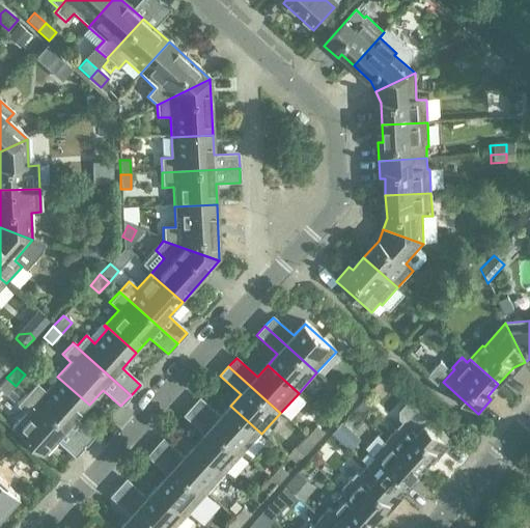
[(89,405),(57,377),(44,392),(35,384),(26,395),(84,447),(93,437),(76,420),(89,405)]
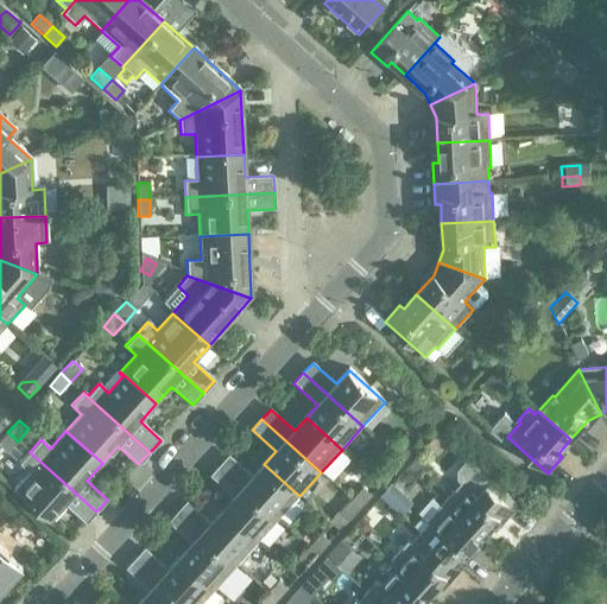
[(18,442),(7,432),(0,440),(0,447),(6,453),(18,442)]
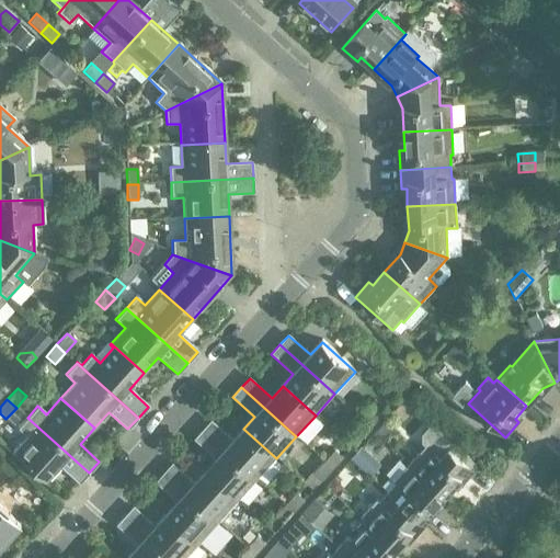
[(374,408),(363,419),(372,426),(381,416),(374,408)]
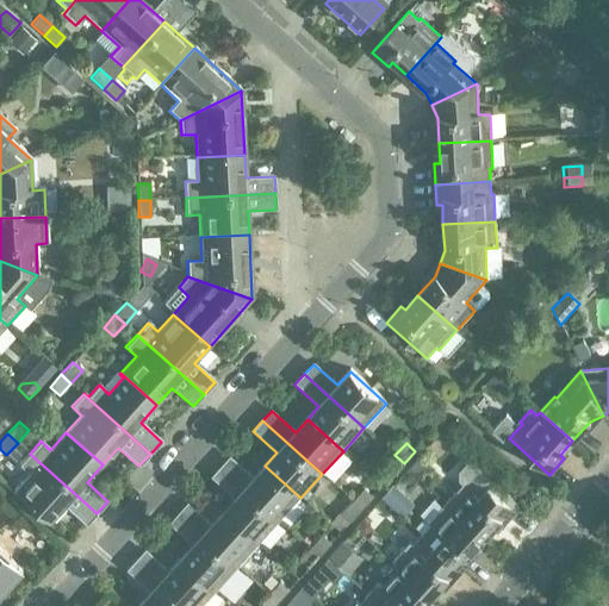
[(97,513),(30,454),(18,466),(29,475),(12,493),(48,525),(64,507),(86,525),(97,513)]
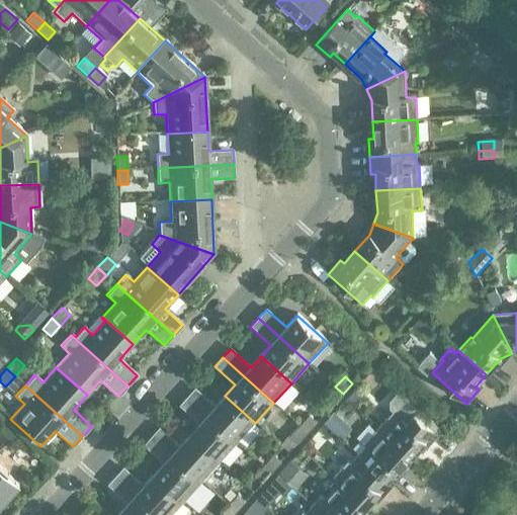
[(343,394),(335,387),(326,398),(334,405),(343,394)]
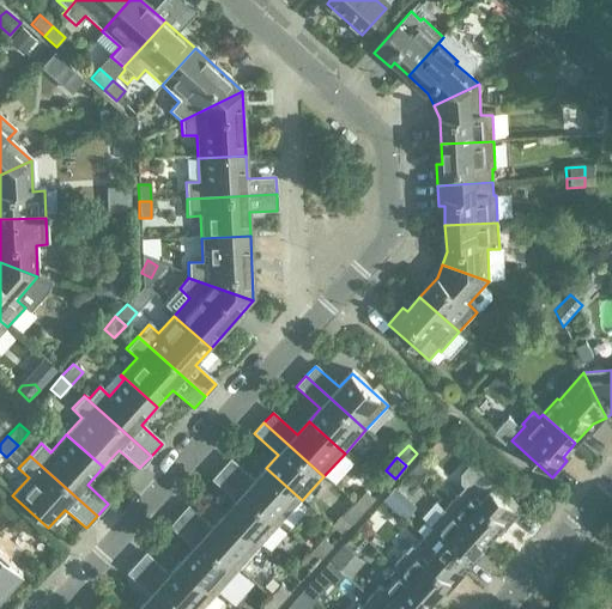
[(302,500),(266,468),(254,481),(231,460),(222,470),(282,524),(302,500)]
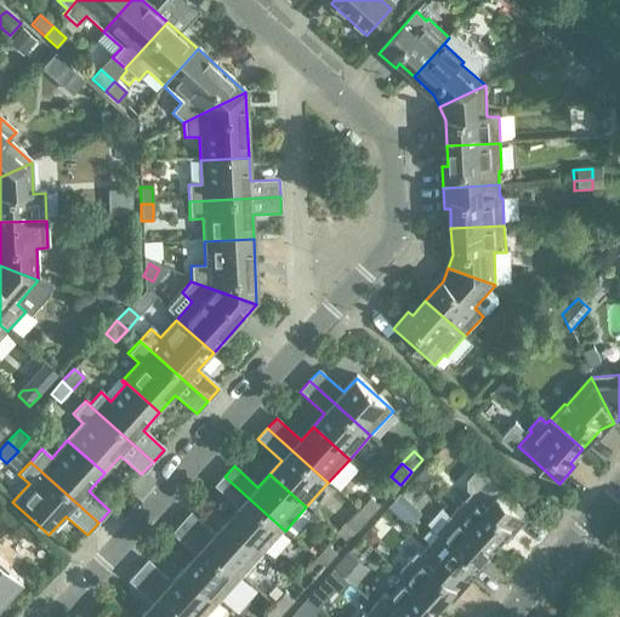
[(285,531),(225,476),(215,487),(239,508),(227,521),(263,554),(285,531)]
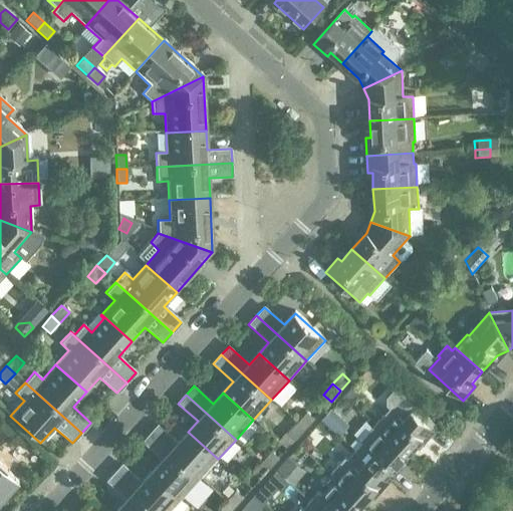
[(391,409),(375,426),(408,455),(419,443),(423,446),(435,432),(400,402),(393,410),(391,409)]
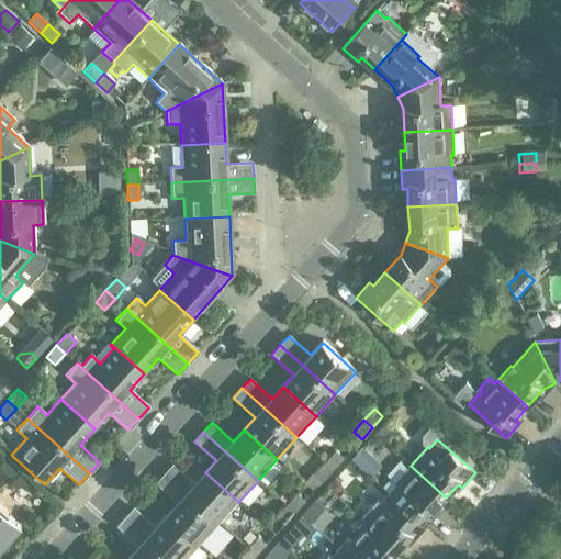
[(334,471),(344,459),(335,451),(325,462),(334,471)]
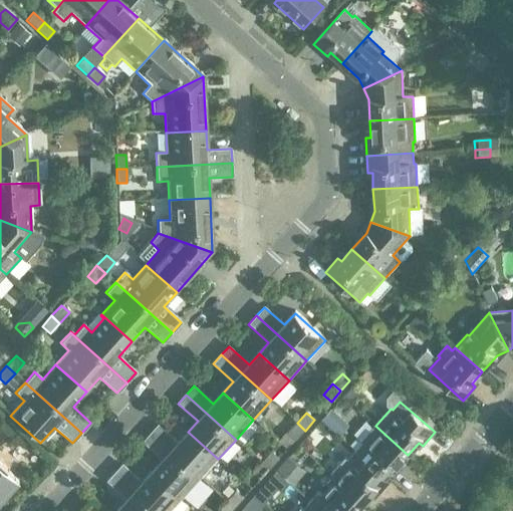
[(305,431),(297,423),(287,434),(295,441),(305,431)]
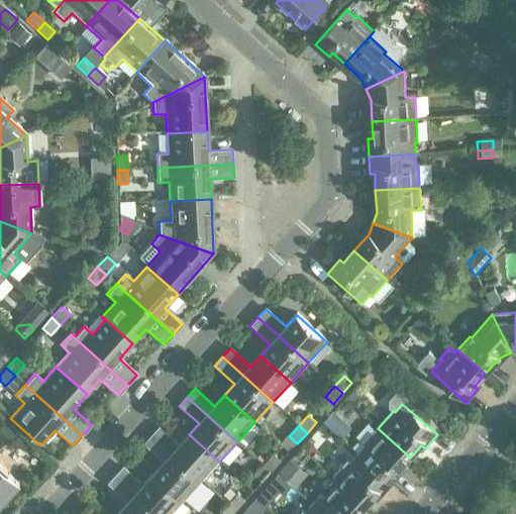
[(219,461),(189,434),(179,445),(159,427),(150,436),(201,482),(219,461)]
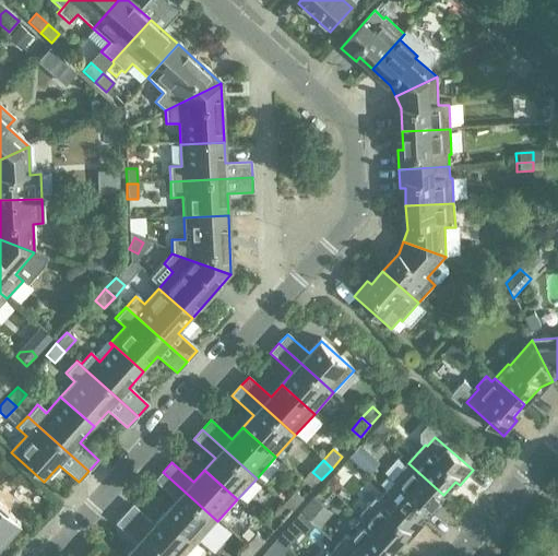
[(393,483),(386,492),(423,525),(436,511),(431,508),(443,495),(408,463),(392,481),(393,483)]
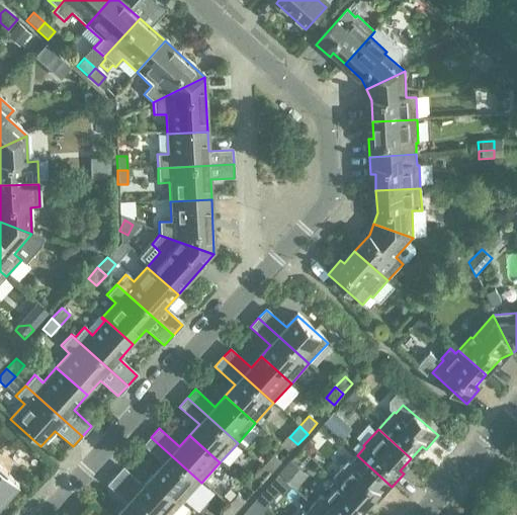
[(201,483),(151,437),(144,445),(163,463),(154,475),(184,502),(201,483)]
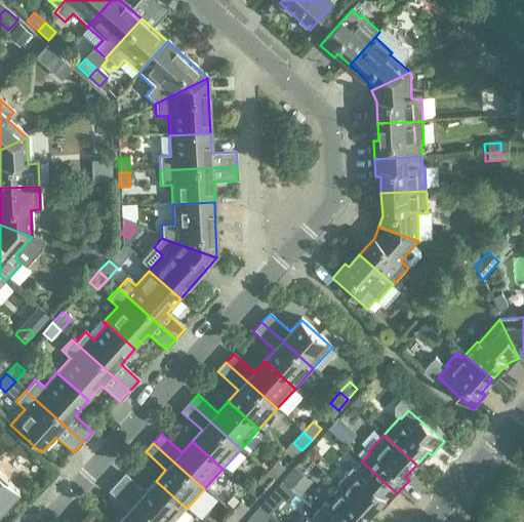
[(301,460),(247,521),(265,521),(287,497),(294,505),(320,476),(301,460)]
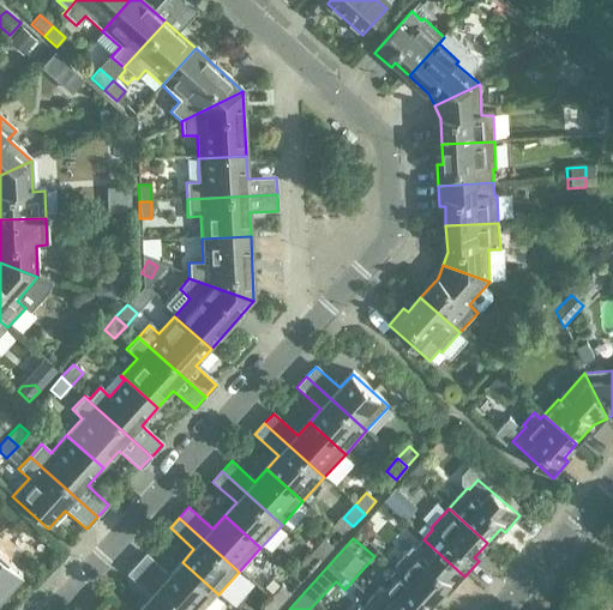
[(322,561),(334,549),(324,539),(312,553),(322,561)]
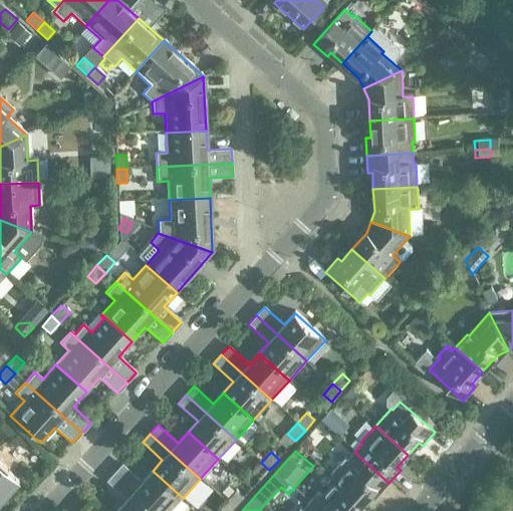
[(345,459),(330,476),(362,505),(373,493),(377,496),(389,483),(354,452),(347,460),(345,459)]
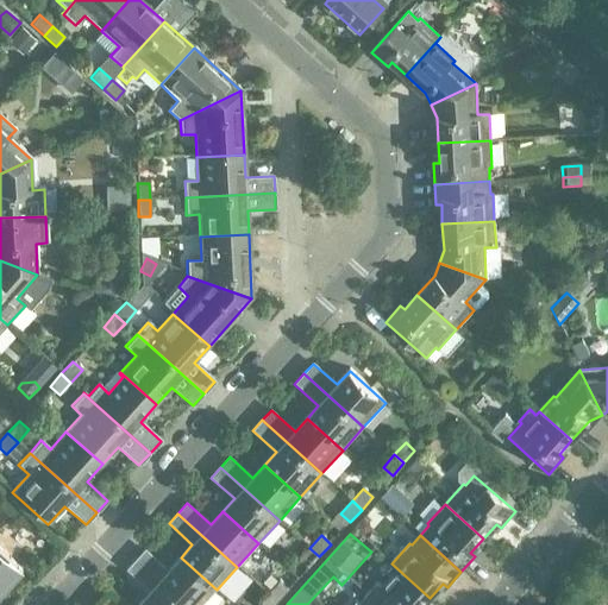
[(319,556),(309,548),(299,560),(308,568),(319,556)]
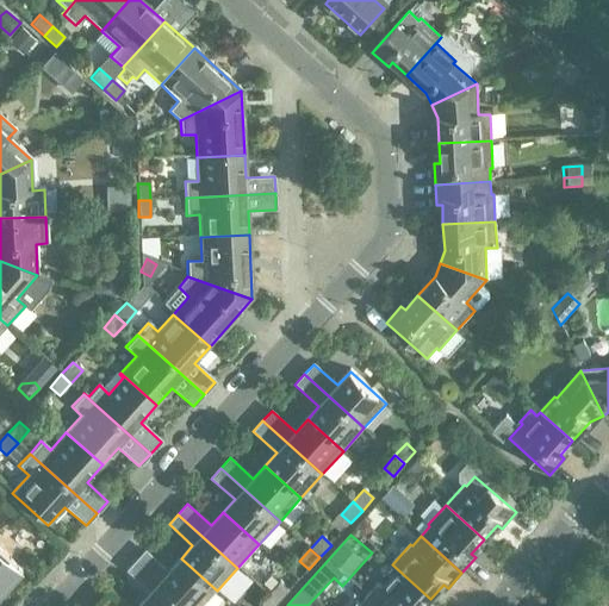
[(203,605),(217,591),(181,558),(169,572),(145,550),(136,561),(186,605),(203,605)]
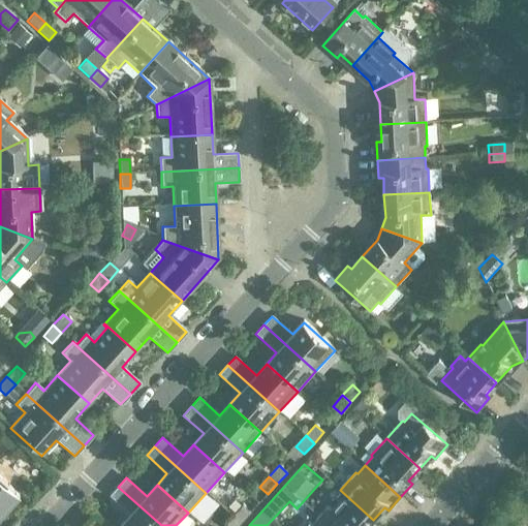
[(0,516),(19,496),(0,478),(0,516)]
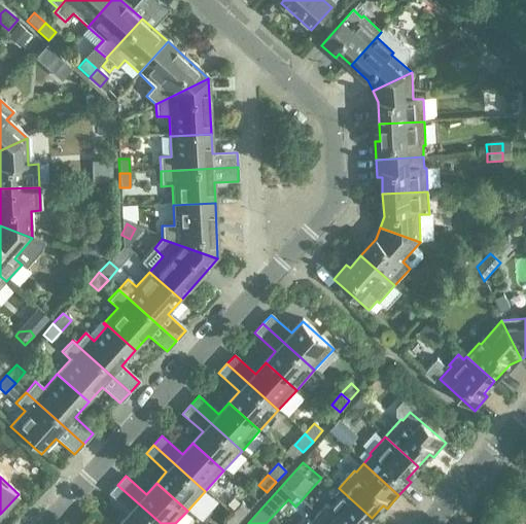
[(161,523),(117,485),(109,494),(130,513),(120,523),(161,523)]
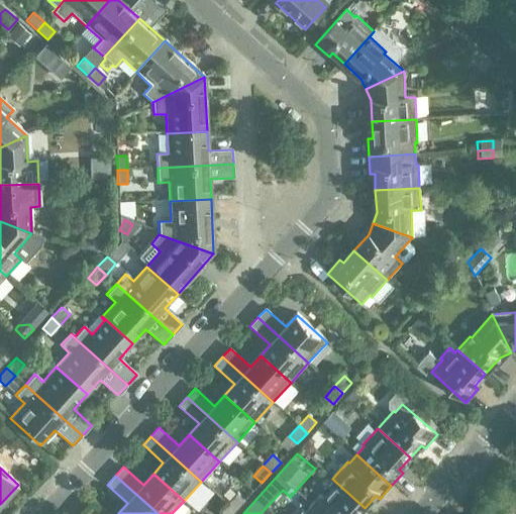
[(319,496),(311,505),(320,513),(358,513),(365,508),(332,479),(331,479),(337,484),(323,499),(319,496)]
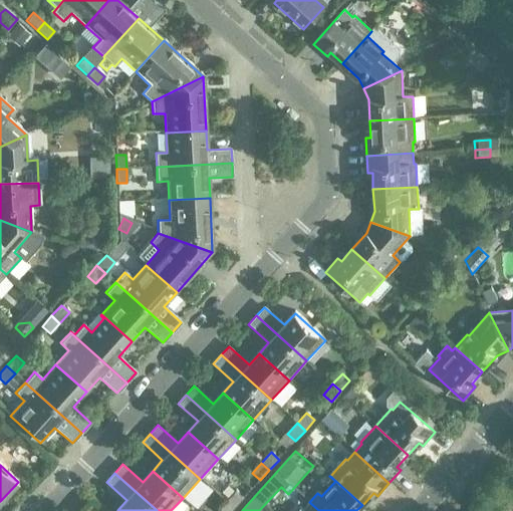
[(234,509),(243,499),(235,491),(226,502),(234,509)]
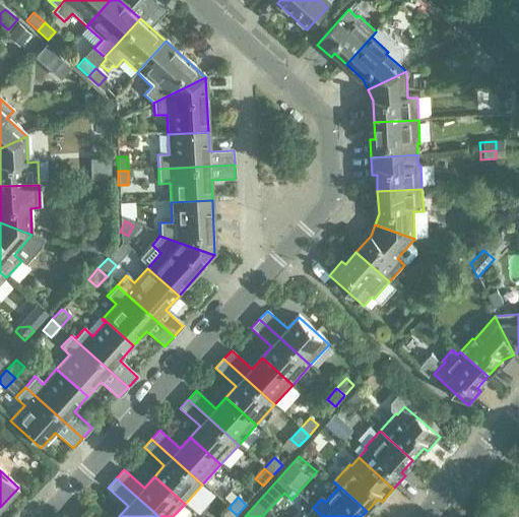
[(106,516),(93,505),(81,516),(106,516)]
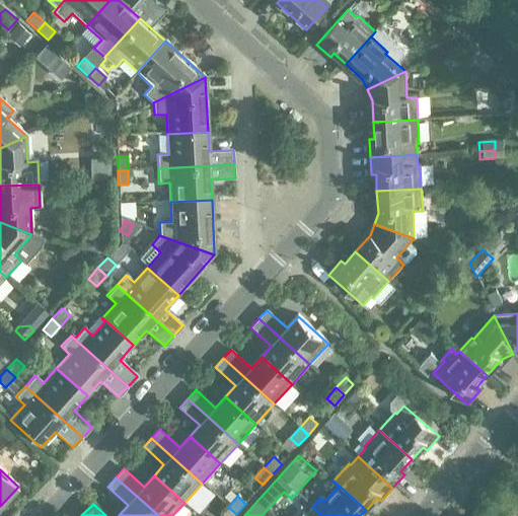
[(235,515),(236,514),(228,507),(220,515),(235,515)]
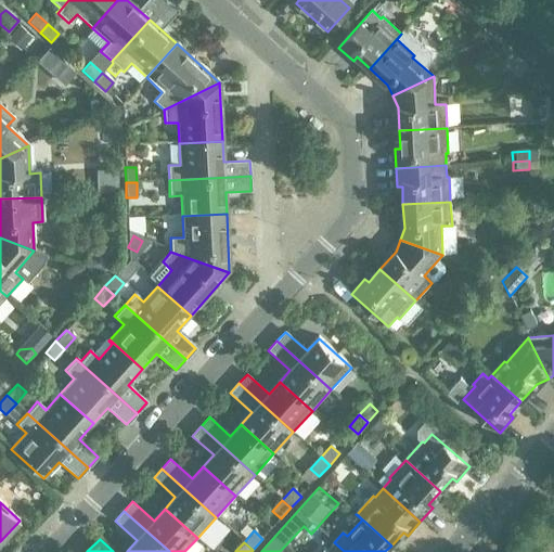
[(324,550),(323,551),(344,551),(334,542),(326,551),(324,550)]
